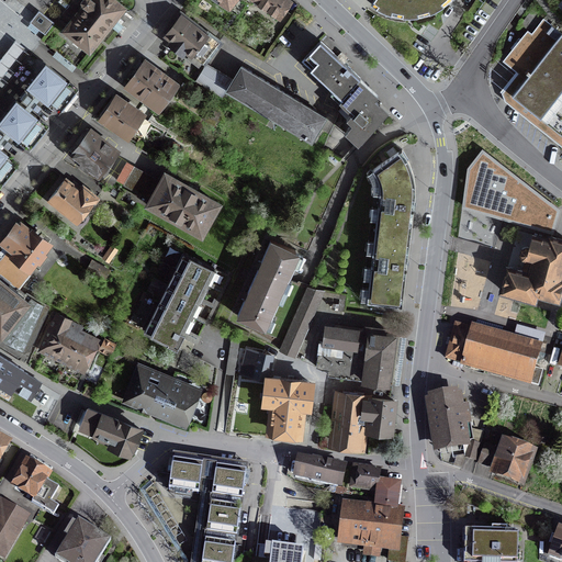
[(130,9),(117,0),(87,0),(62,31),(92,55),(130,9)]
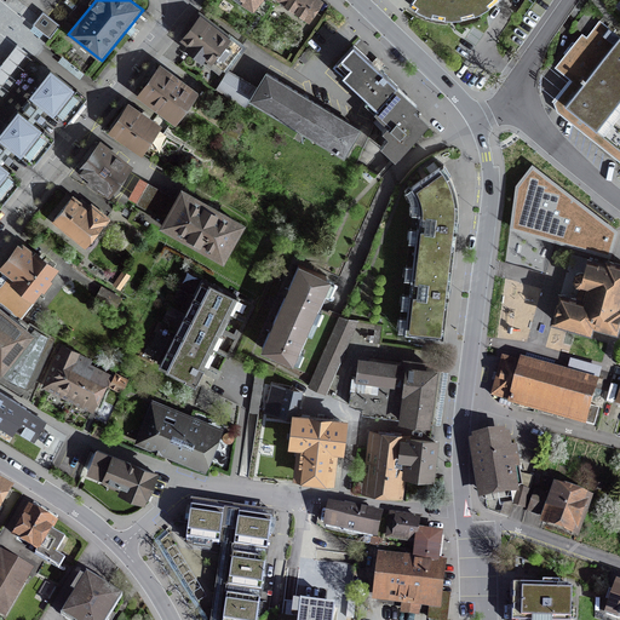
[(319,3),(315,0),(283,0),(309,16),(319,3)]
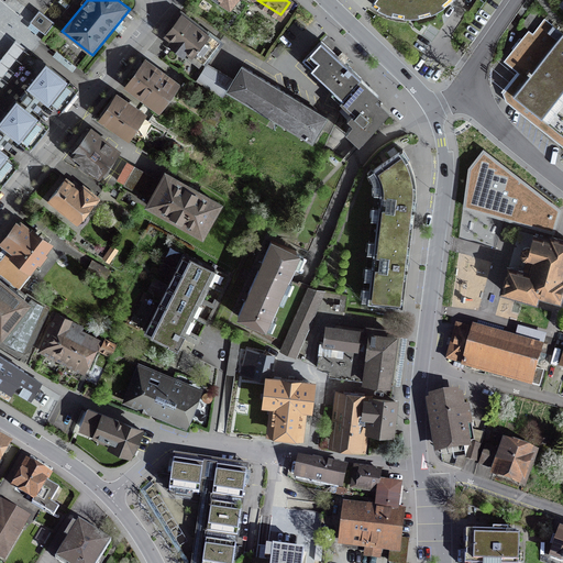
[(376,0),(373,4),(387,13),(409,18),(432,13),(450,2),(452,0),(376,0)]
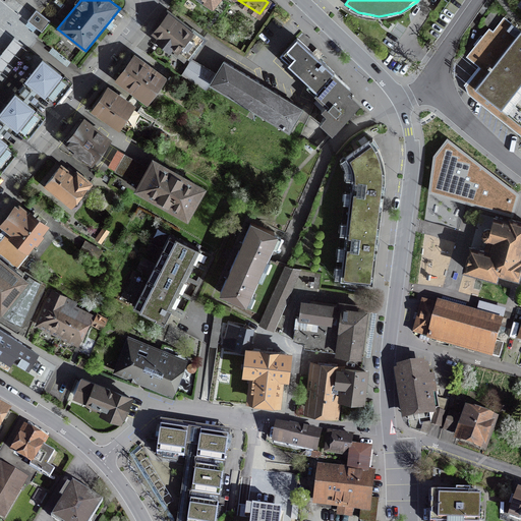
[(29,17),(42,29),(51,18),(37,7),(29,17)]
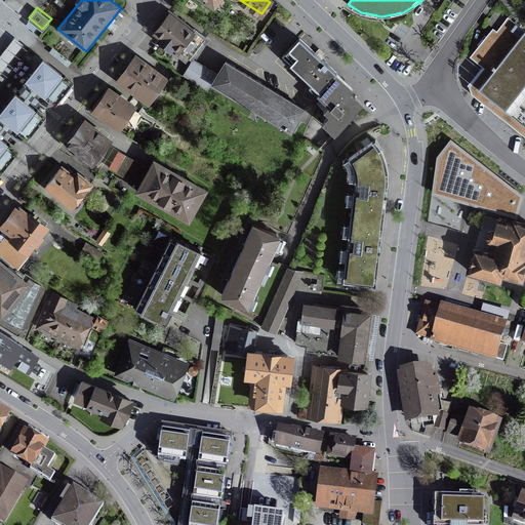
[(205,37),(172,12),(154,37),(186,61),(205,37)]
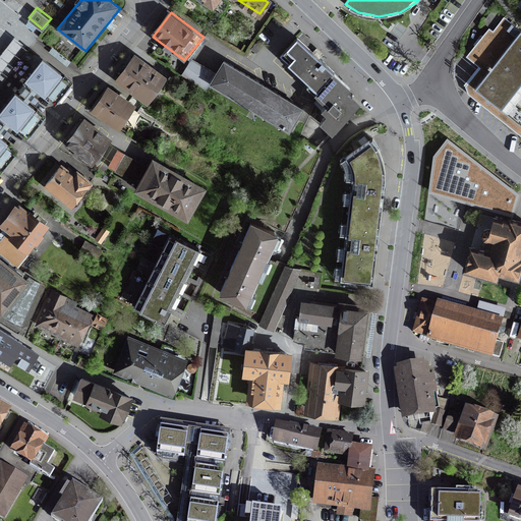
[(520,26),(518,25),(512,20),(503,32),(498,27),(472,59),(481,65),(487,70),(471,92),(483,101),(504,117),(520,130),(520,26)]
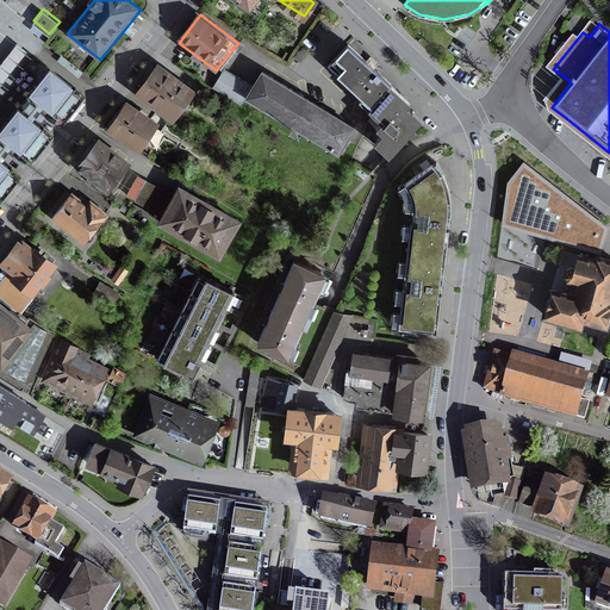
[(328,67),(372,105),(391,83),(347,44),(328,67)]
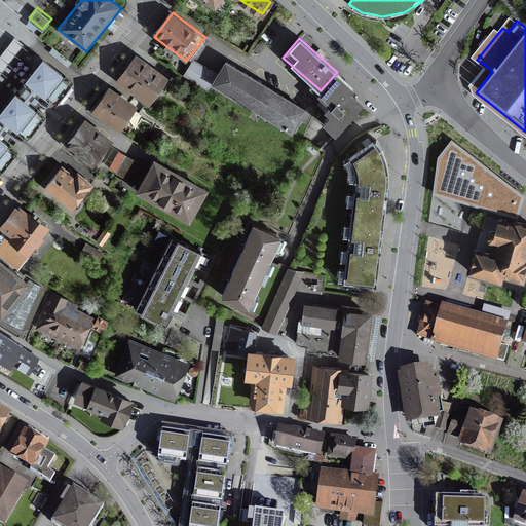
[(167,70),(135,47),(117,73),(149,96),(167,70)]
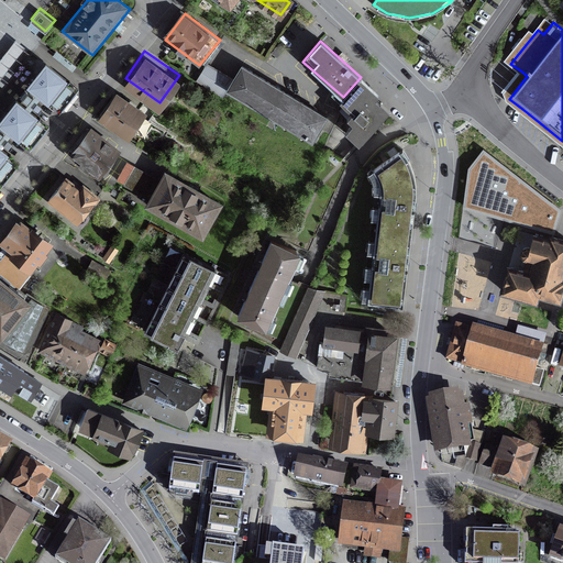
[(331,106),(241,57),(225,87),(316,135),(331,106)]
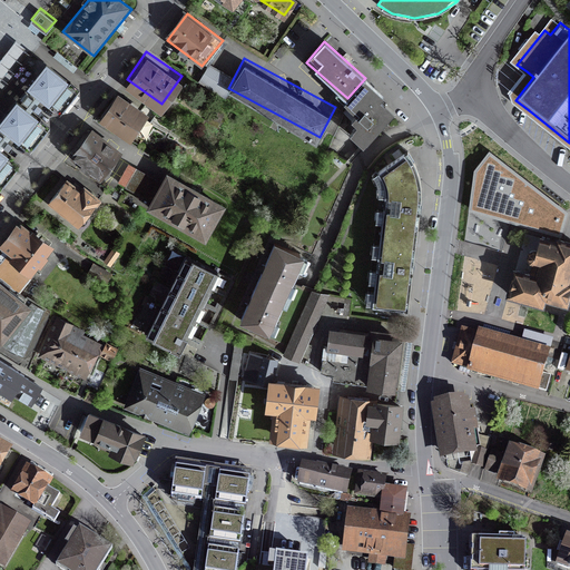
[(213,90),(223,72),(209,65),(199,82),(213,90)]
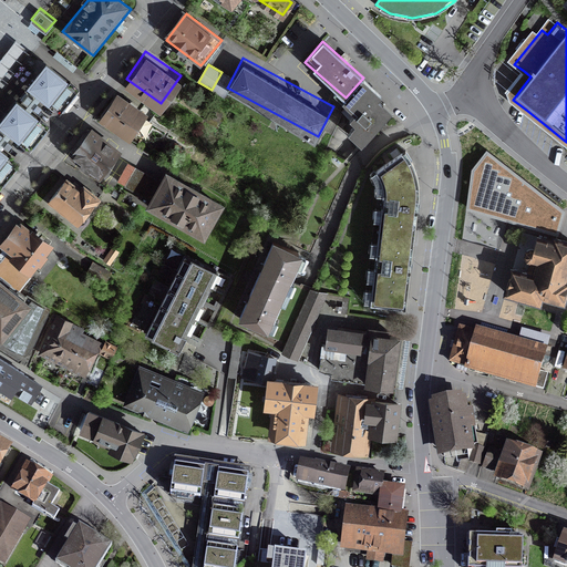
[(71,83),(47,65),(28,91),(52,109),(71,83)]
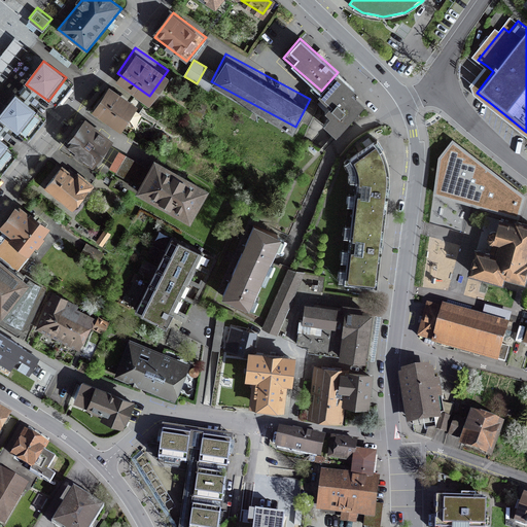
[(356,88),(338,72),(321,91),(332,101),(321,114),(341,133),(366,103),(353,91),(356,88)]
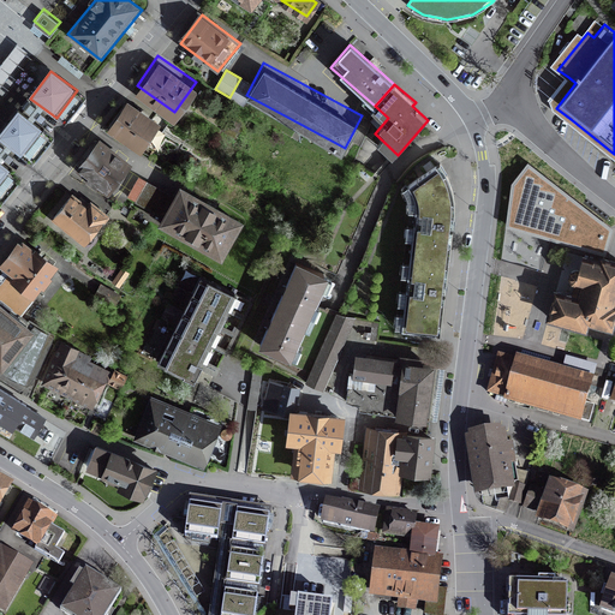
[(161,117),(126,93),(107,121),(141,144),(161,117)]
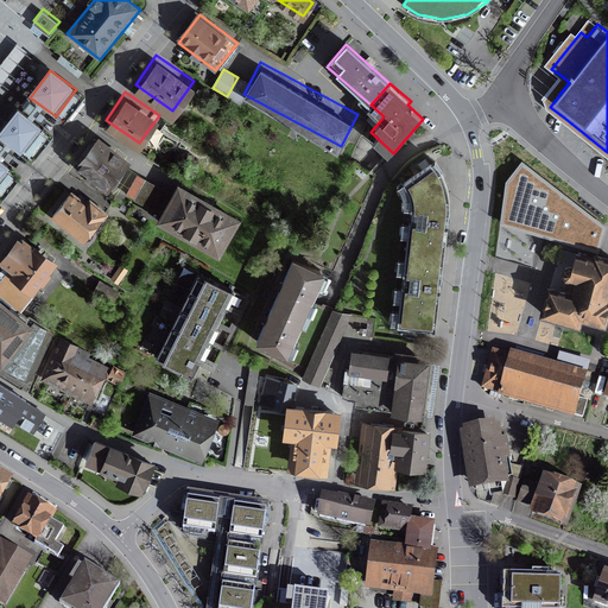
[(43,130),(20,111),(0,134),(0,138),(21,156),(43,130)]
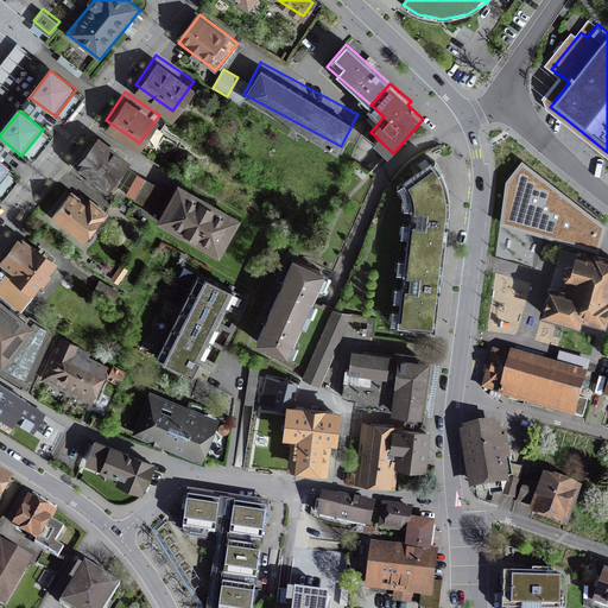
[(235,125),(227,120),(223,126),(232,132),(235,125)]
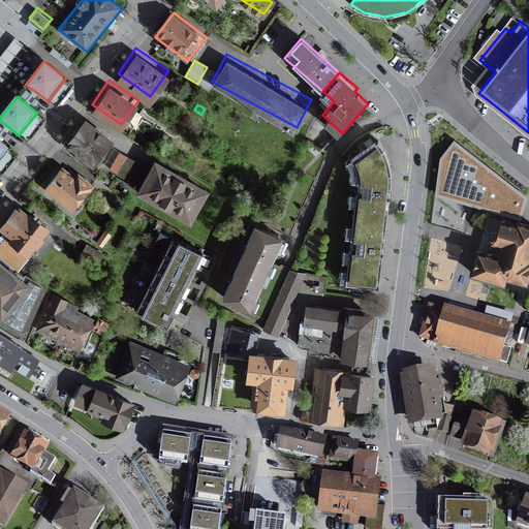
[(114,132),(85,113),(66,138),(95,159),(114,132)]
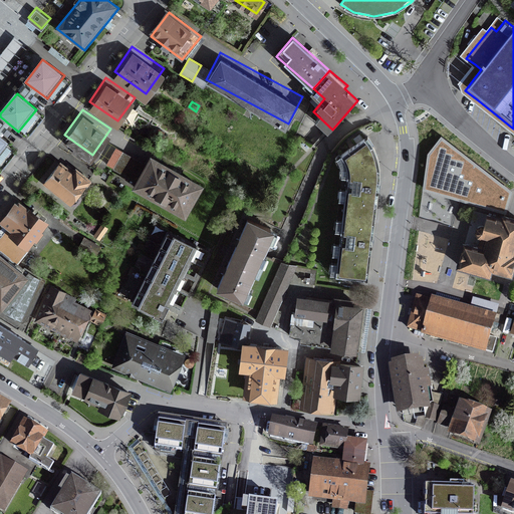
[(346,179),(343,209),(374,213),(380,173),(376,152),(368,136),(341,155),(346,167),(346,179)]
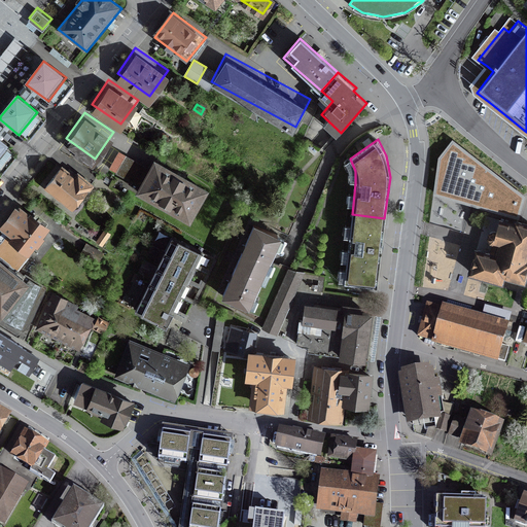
[(0,159),(9,148),(0,141),(0,159)]
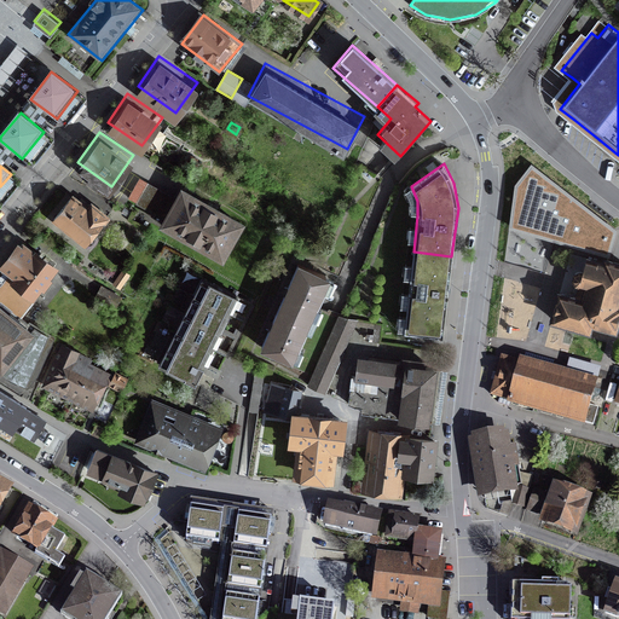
[(512,230),(608,256),(615,231),(532,167),(516,189),(512,230)]
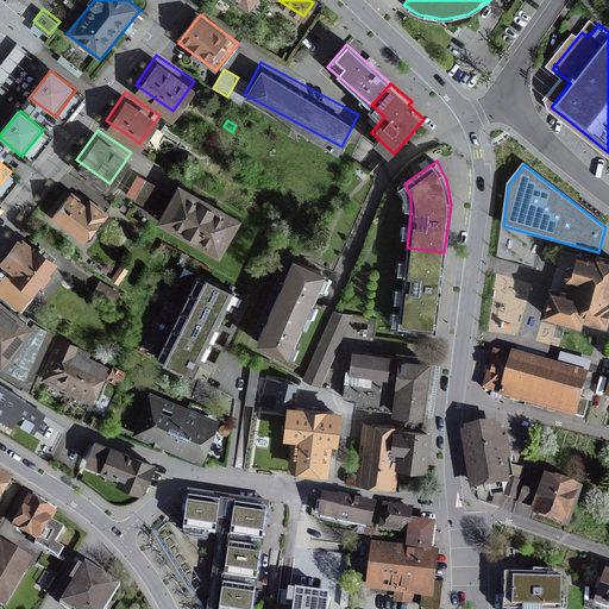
[(239,220),(181,187),(173,200),(136,179),(125,195),(221,250),(239,220)]
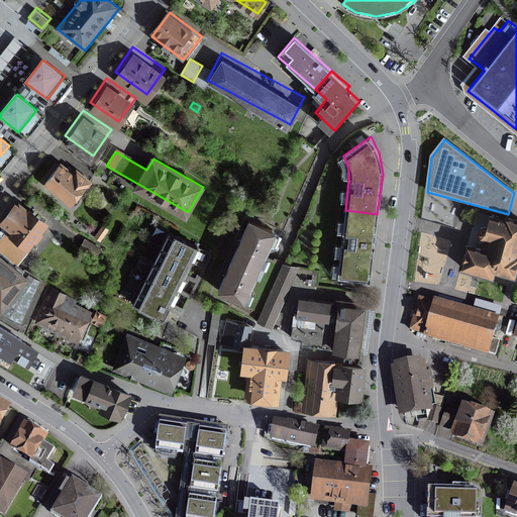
[(91,179),(59,158),(40,184),(74,205),(91,179)]
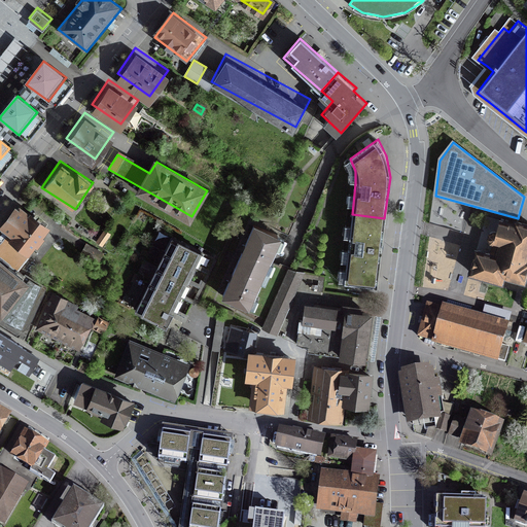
[(45,229),(18,207),(1,227),(6,232),(0,239),(0,256),(18,270),(32,252),(29,250),(45,229)]
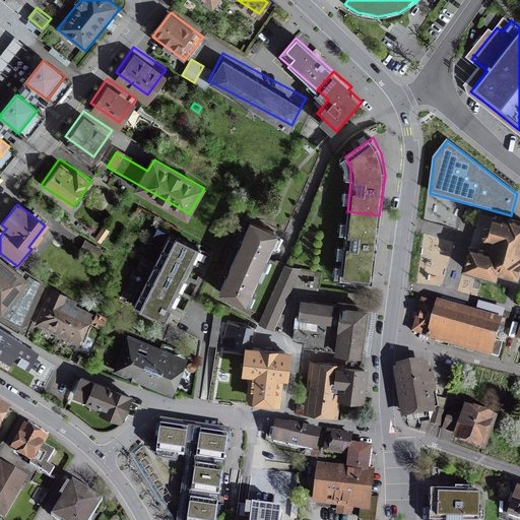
[(373,281),(379,215),(347,211),(340,278),(373,281)]
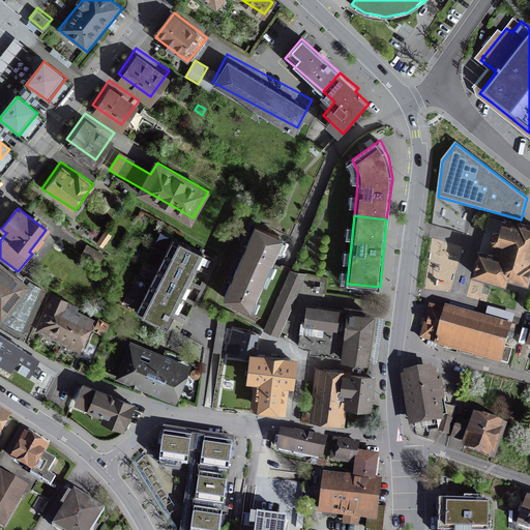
[(494,256),(479,252),(473,273),(504,282),(506,275),(527,282),(529,267),(529,261),(528,261),(529,255),(529,225),(519,223),(518,226),(502,222),(499,232),(498,232),(497,232),(495,232),(494,233),(493,234),(492,235),(492,237),(492,238),(492,239),(493,240),(493,241),(494,242),(496,242),(497,242),(494,256)]
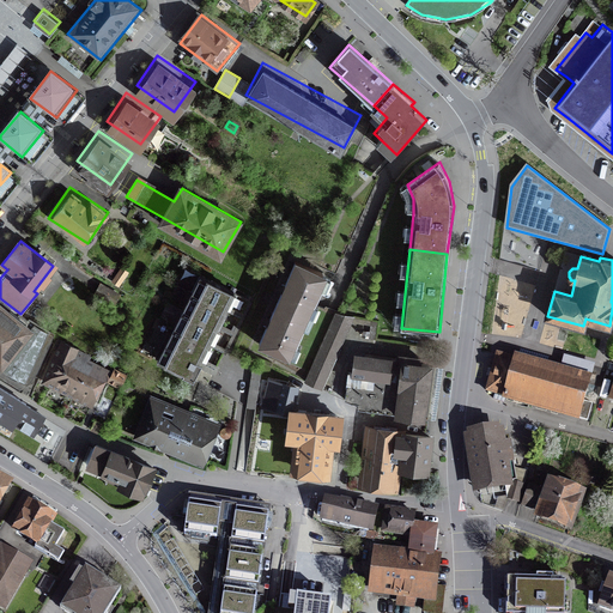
[(295,261),(277,302),(304,314),(309,302),(314,304),(327,275),(295,261)]
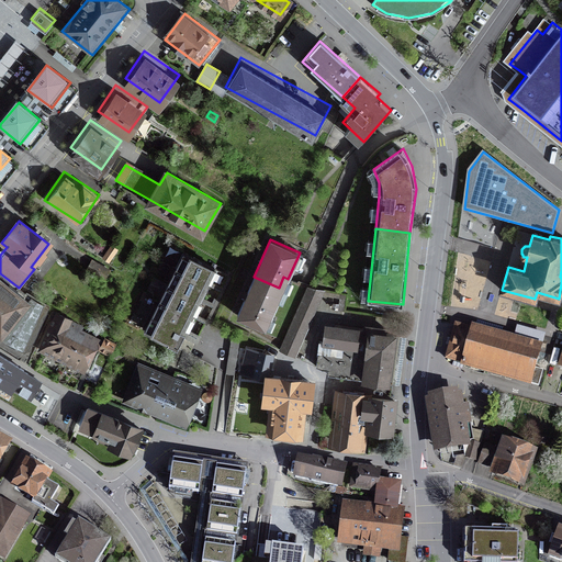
[(215,268),(186,254),(155,314),(160,316),(152,333),(177,345),(215,268)]
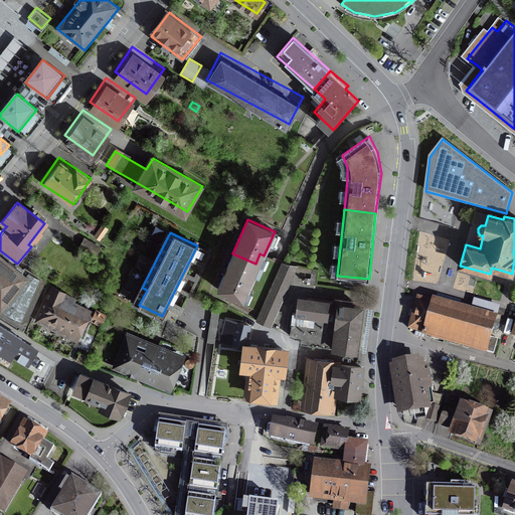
[(100,247),(87,238),(80,247),(95,255),(100,247)]
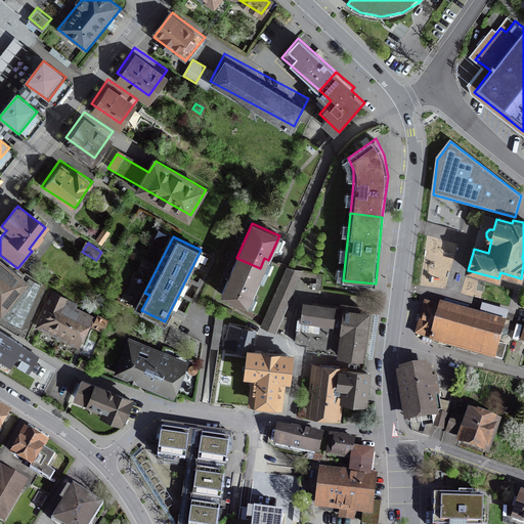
[(17,268),(0,255),(0,312),(3,314),(24,326),(45,285),(17,268)]
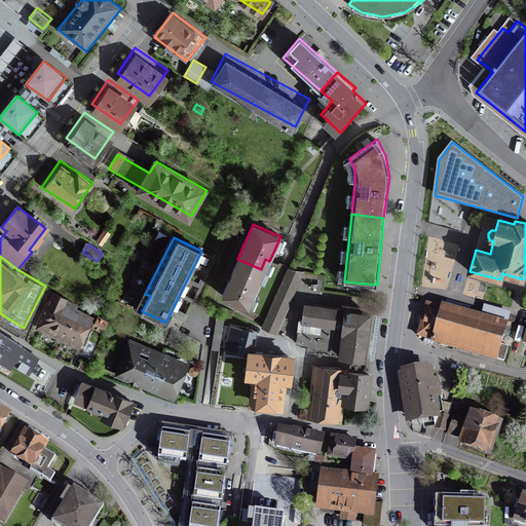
[(245,306),(261,269),(237,259),(221,296),(245,306)]
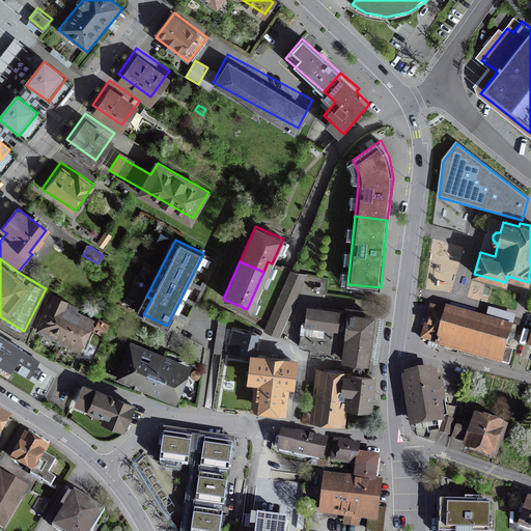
[(290,272),(272,263),(268,261),(263,272),(247,309),(245,312),(269,322),(290,272)]
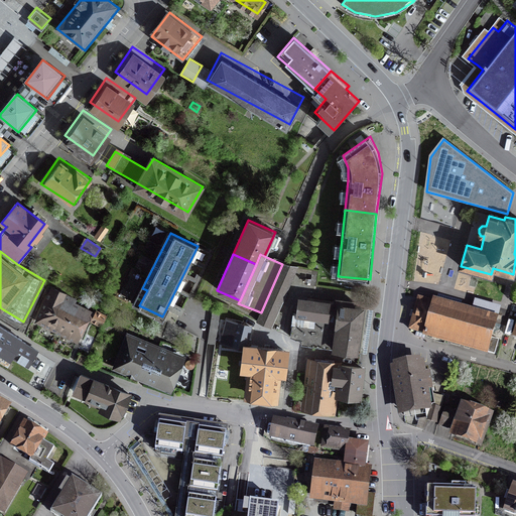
[(39,317),(56,327),(62,315),(55,311),(65,294),(48,284),(44,292),(50,294),(39,317)]
